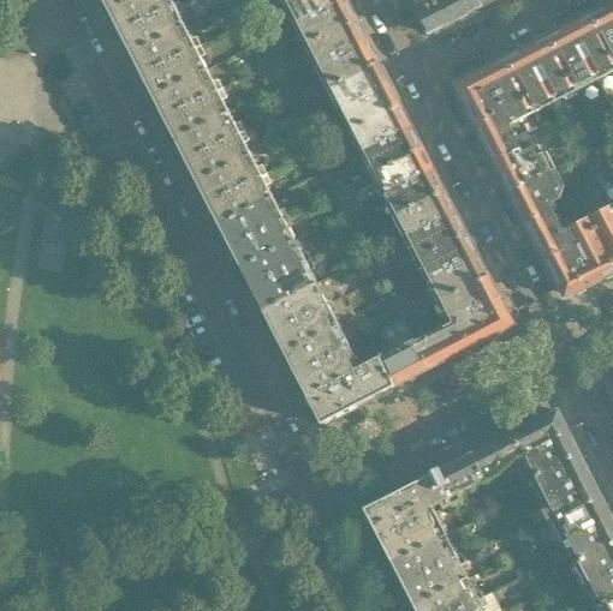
[(102,0),(107,10),(124,0),(102,0)]
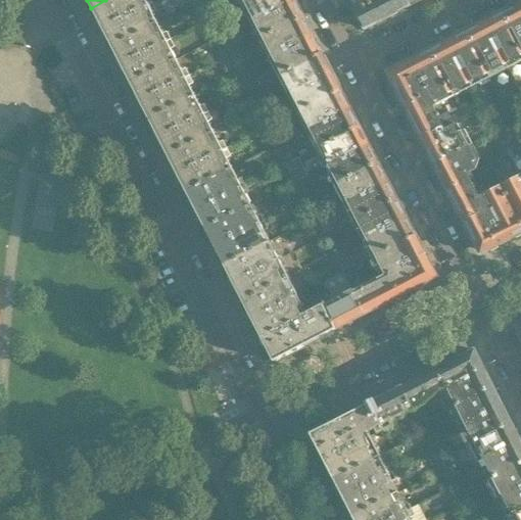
[(100,26),(145,2),(144,0),(105,0),(91,8),(100,26)]
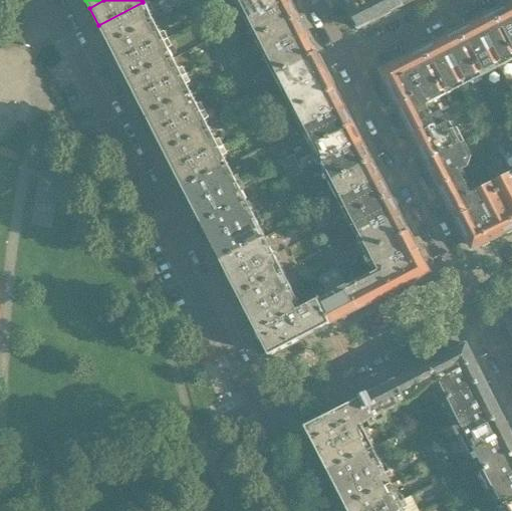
[(235,0),(244,18),(278,0),(235,0)]
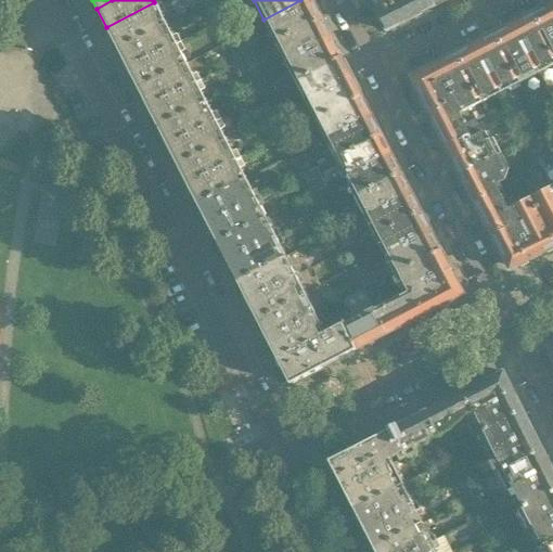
[(300,0),(264,20),(273,39),(319,14),(311,0),(300,0)]
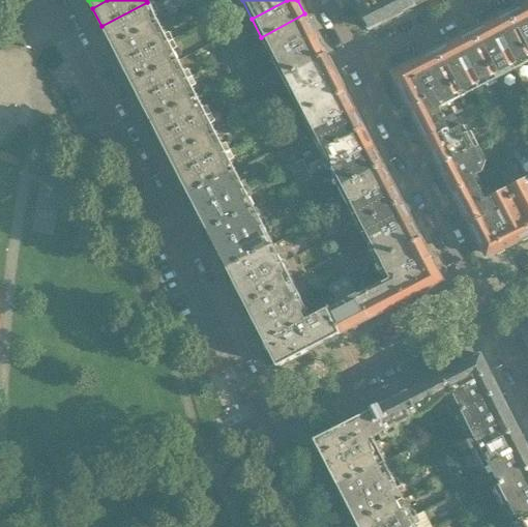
[(370,0),(357,6),(368,26),(411,4),(409,0),(370,0)]
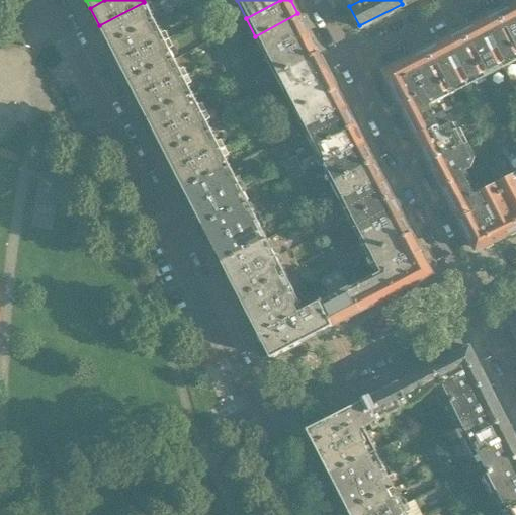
[(515,6),(514,1),(506,5),(503,4),(494,9),(495,11),(515,50),(515,6)]
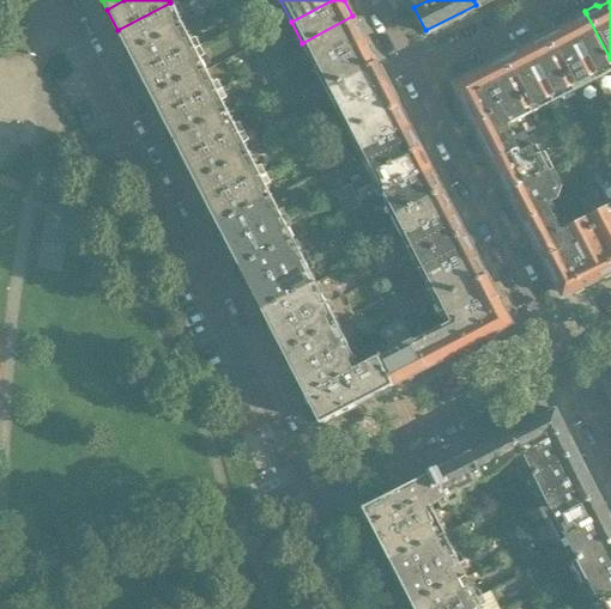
[(128,52),(181,24),(170,2),(118,30),(128,52)]
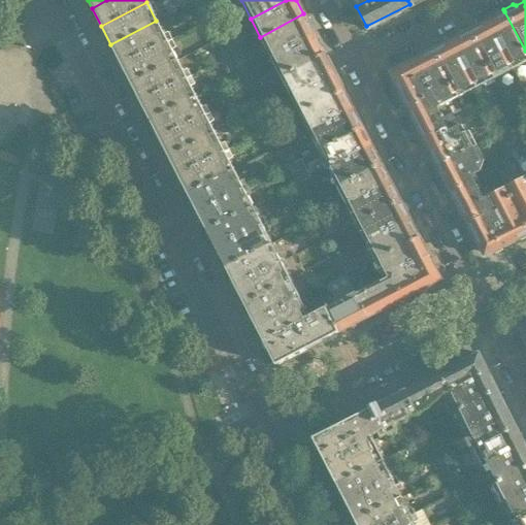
[(525,58),(525,51),(504,11),(503,9),(496,12),(495,15),(488,20),(512,66),(525,58)]
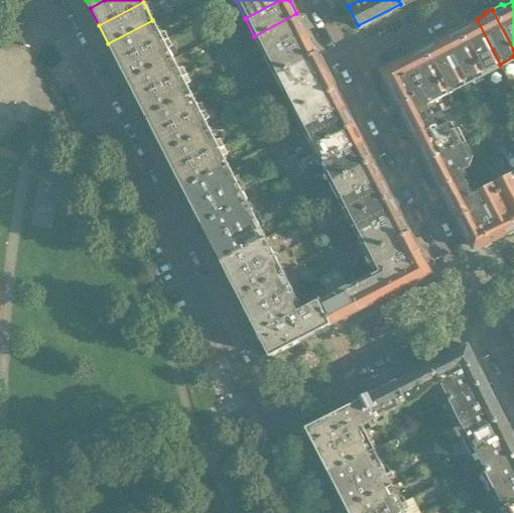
[(296,13),(254,36),(263,53),(305,31),(296,13)]
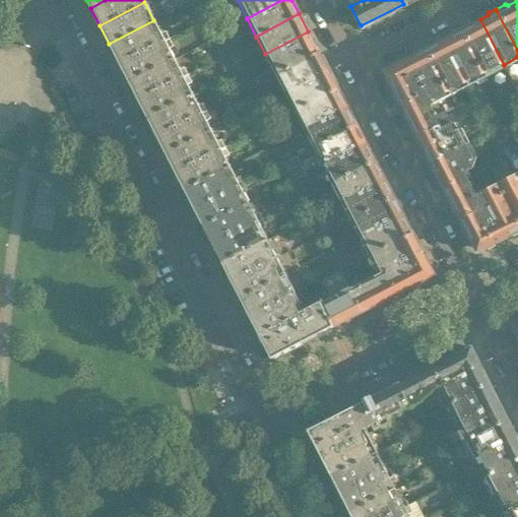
[(504,65),(480,19),(472,23),(468,23),(460,27),(461,29),(486,74),(504,65)]
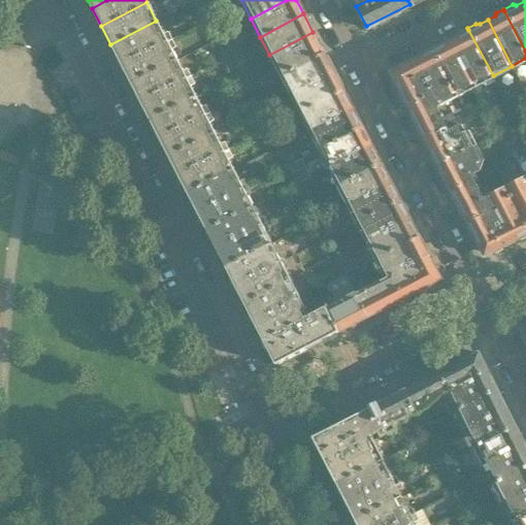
[(120,63),(165,39),(156,21),(110,44),(120,63)]
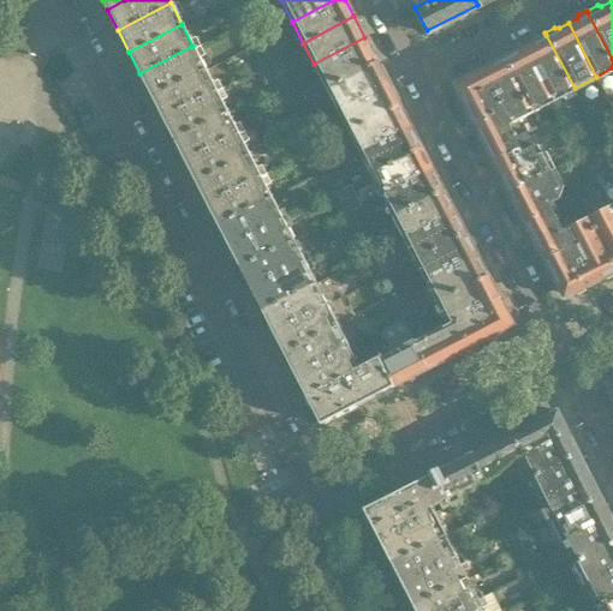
[(575,88),(546,35),(545,33),(536,37),(535,40),(525,46),(553,99),(575,88)]
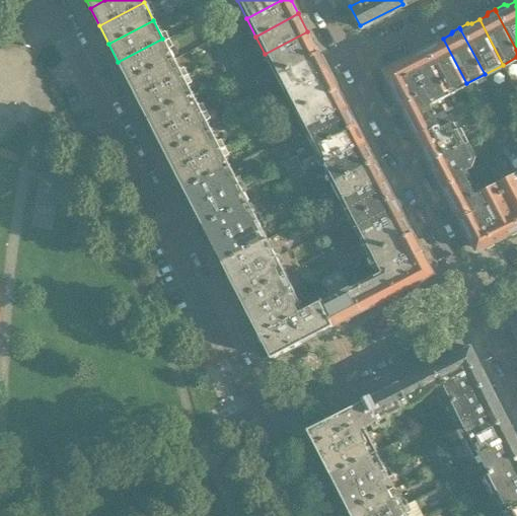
[(261,101),(223,30),(217,33),(226,52),(217,57),(223,68),(231,64),(252,105),(261,101)]
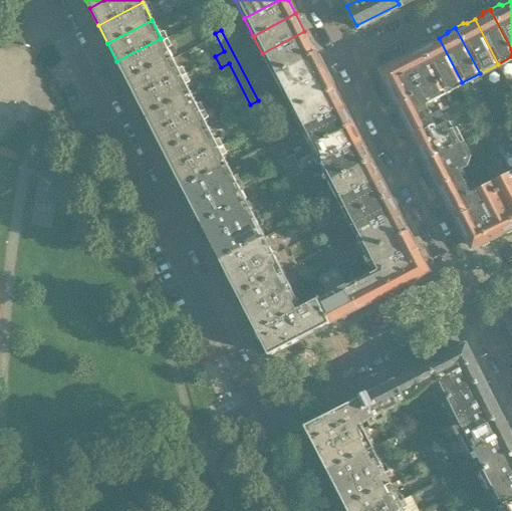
[(304,31),(262,53),(271,71),(313,48),(304,31)]
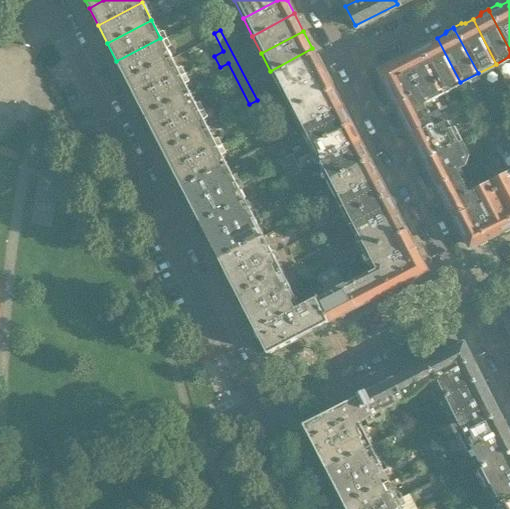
[(126,79),(170,56),(160,38),(116,61),(126,79)]
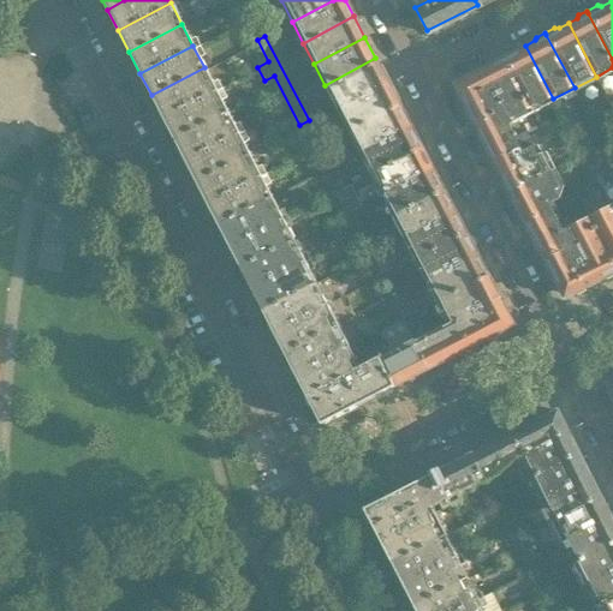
[(553,99),(525,46),(516,51),(512,49),(503,54),(504,57),(531,111),(553,99)]
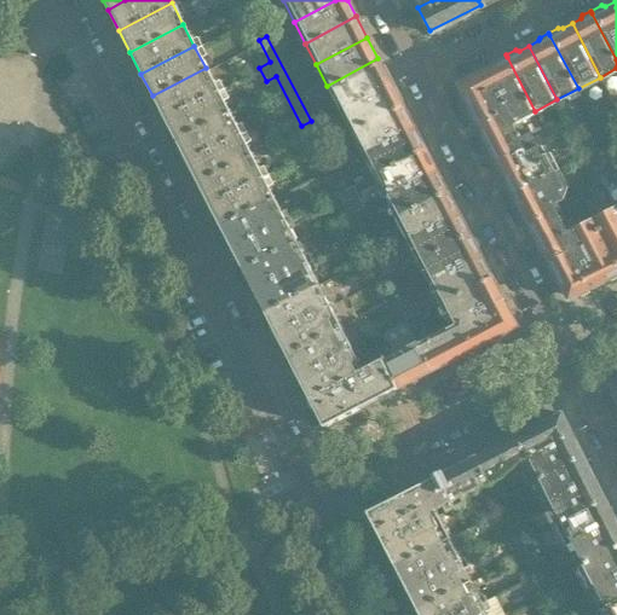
[(535,111),(507,57),(506,54),(496,59),(495,63),(485,68),(508,114),(513,122),(535,111)]
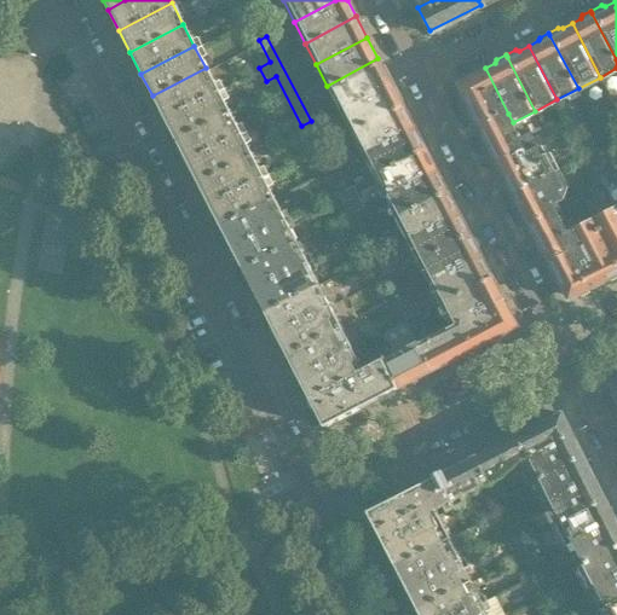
[(378,58),(327,86),(339,108),(391,80),(384,63),(381,64),(378,58)]
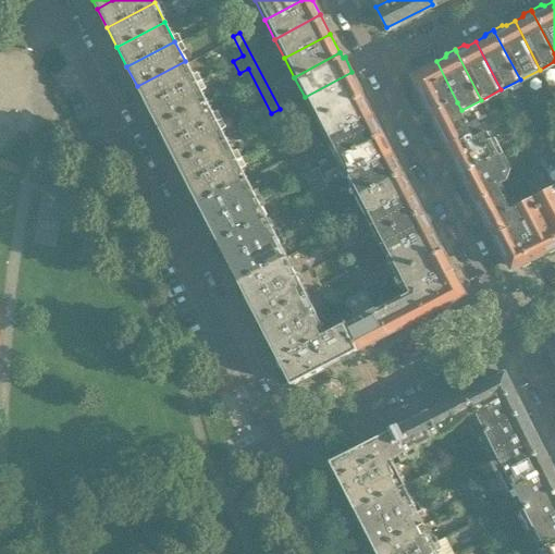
[(147,106),(195,81),(185,61),(137,86),(147,106)]
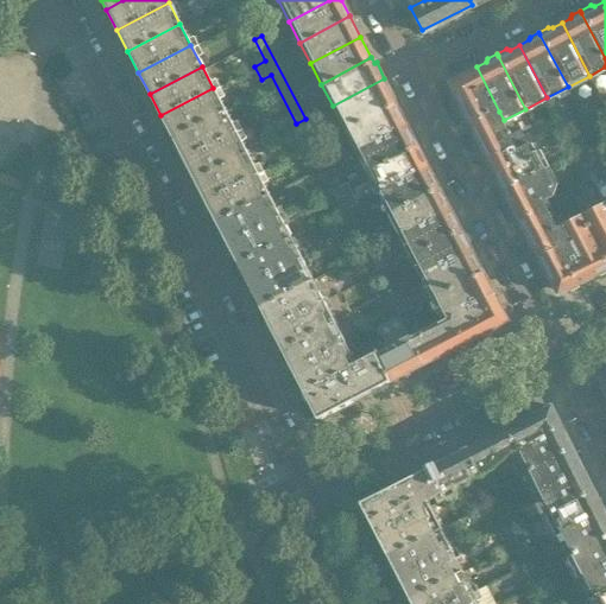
[(499,112),(477,67),(454,78),(455,80),(453,87),(452,87),(471,126),(499,112)]
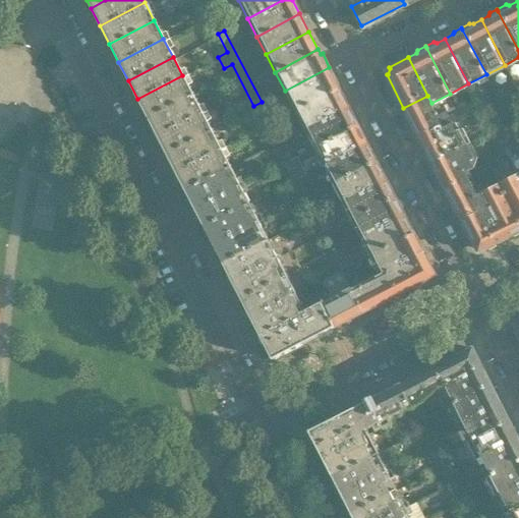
[(329,67),(285,91),(294,109),(337,85),(336,83),(337,82),(329,67)]
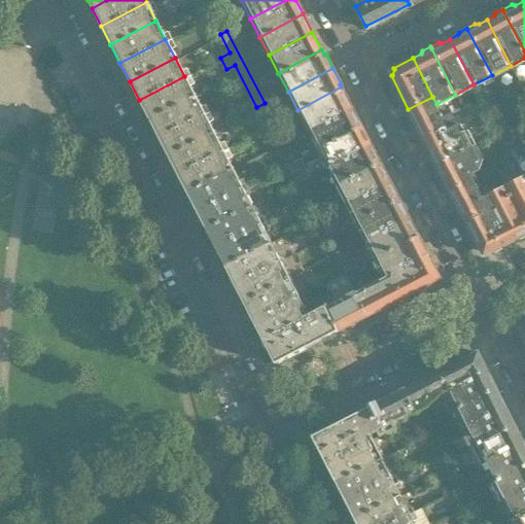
[(148,118),(194,95),(184,76),(139,100),(148,118)]
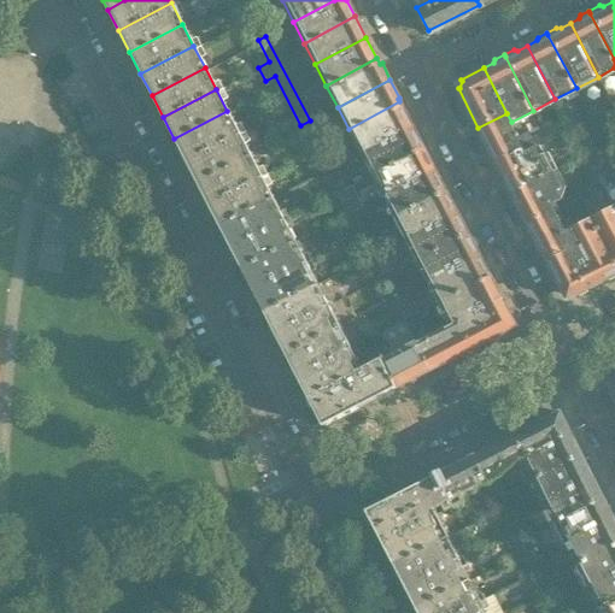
[(399,101),(349,129),(359,149),(410,123),(399,101)]
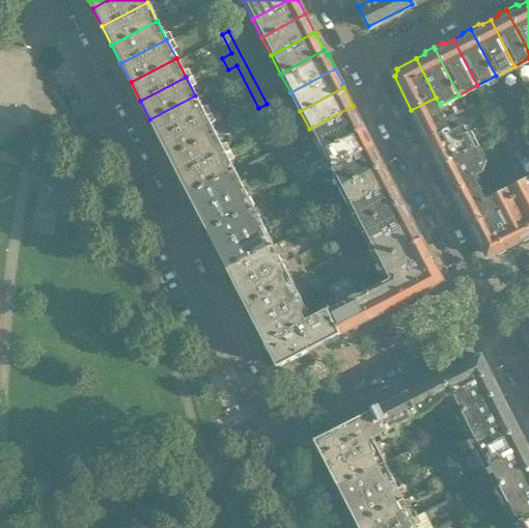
[(159,137),(204,113),(195,95),(149,119),(159,137)]
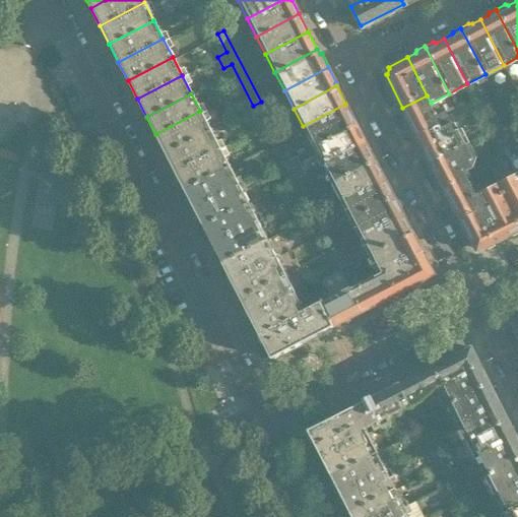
[(436,117),(429,104),(431,103),(427,95),(402,108),(413,129),(436,117)]
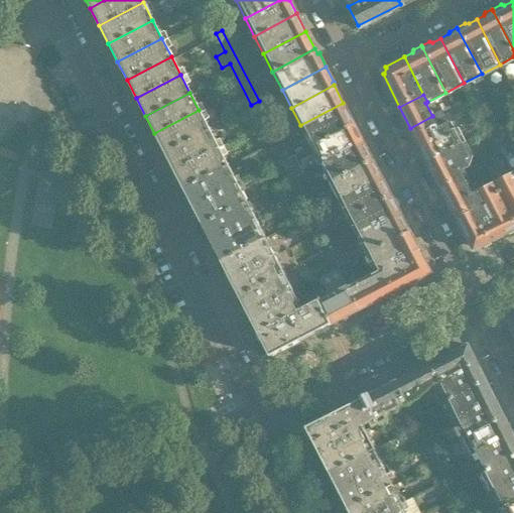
[(343,103),(300,125),(309,143),(352,121),(343,103)]
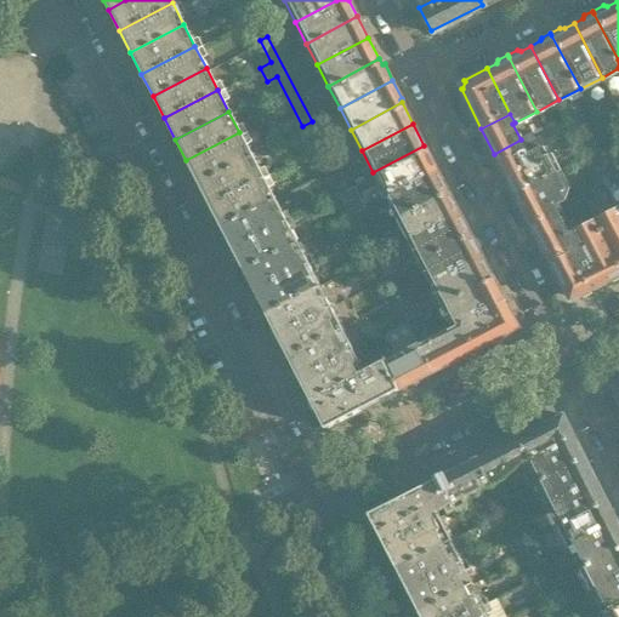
[(510,190),(512,189),(560,165),(550,148),(541,152),(539,147),(552,140),(546,129),(522,142),(521,140),(494,154),(492,155),(493,156),(495,158),(506,178),(505,181),(510,190)]
